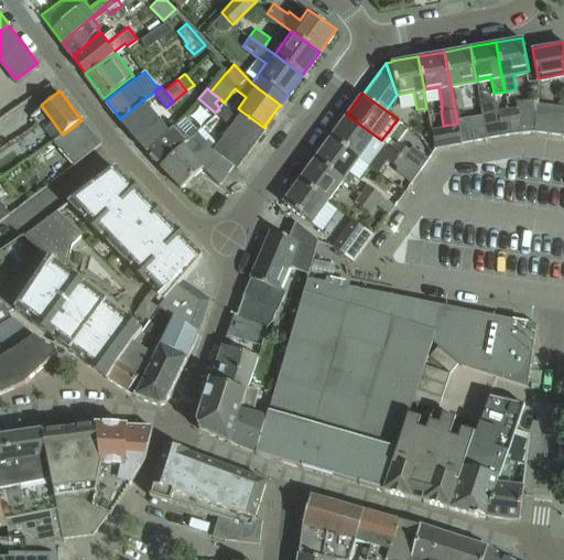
[(516,104),(508,106),(512,130),(521,129),(533,130),(535,98),(516,98),(516,104)]
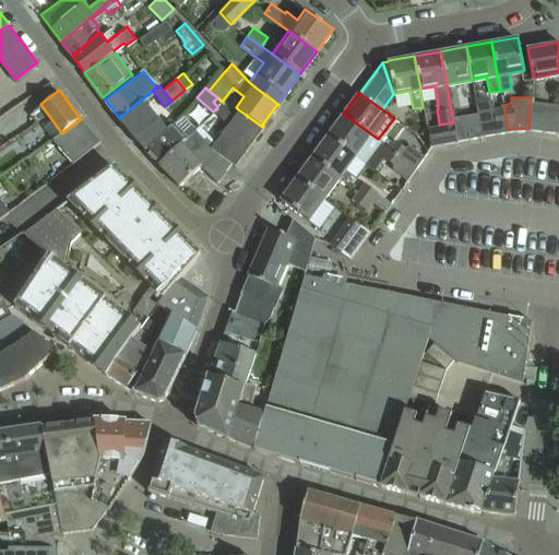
[(143,98),(119,118),(134,138),(145,149),(167,128),(143,98)]
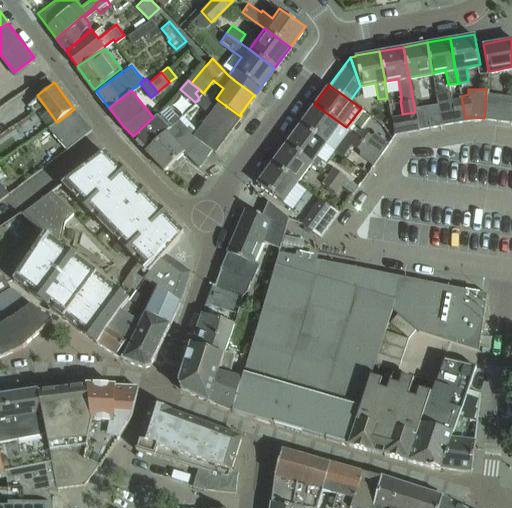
[(465,119),(461,96),(451,98),(450,90),(435,92),(436,102),(437,101),(438,107),(441,123),(465,119)]
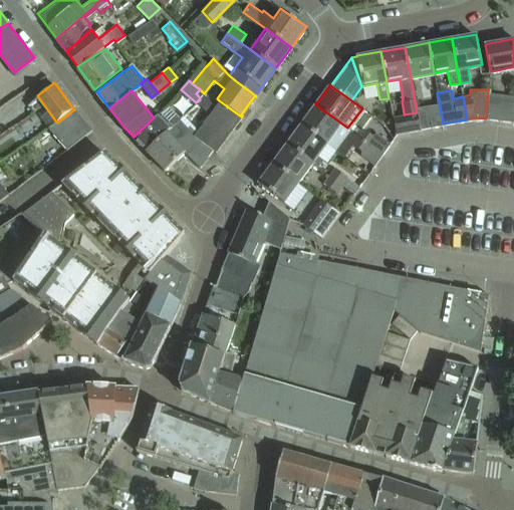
[(500,119),(503,95),(488,93),(486,118),(500,119)]
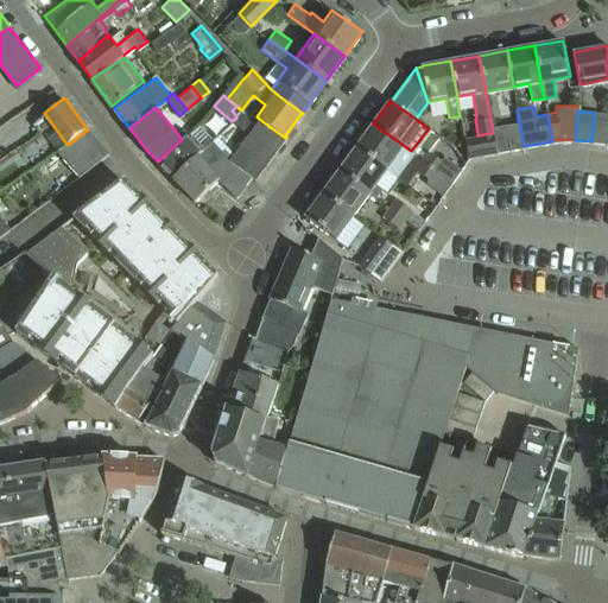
[(607,143),(607,114),(595,113),(591,141),(607,143)]
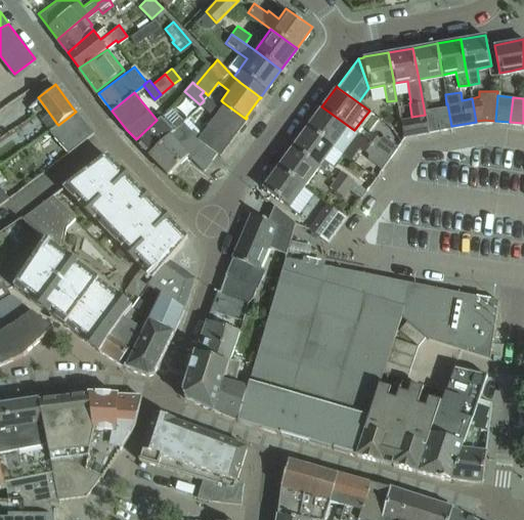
[(200,134),(198,137),(202,140),(206,143),(216,152),(220,154),(221,153),(220,153),(236,130),(236,131),(246,119),(223,102),(213,116),(202,131),(200,134)]
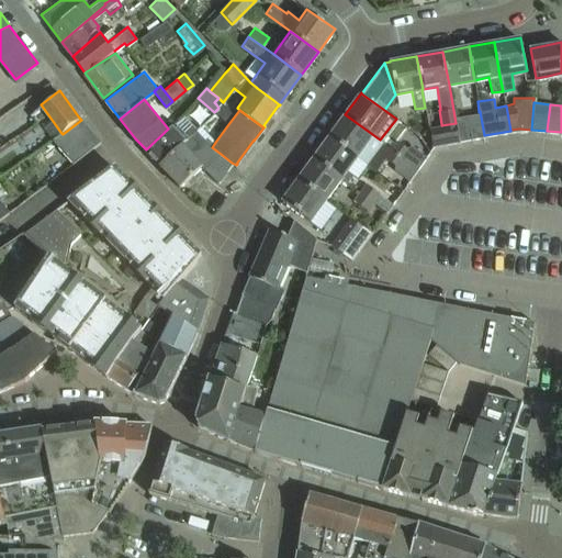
[(484,135),(481,118),(480,111),(479,112),(454,116),(456,123),(459,140),(484,135)]
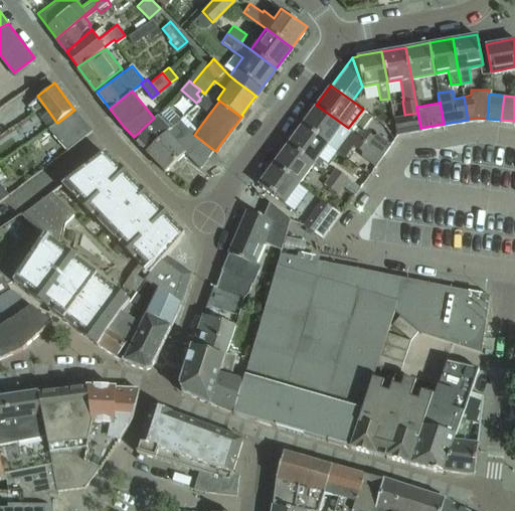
[(154,118),(134,137),(146,150),(168,130),(180,119),(180,118),(181,118),(168,105),(154,118)]
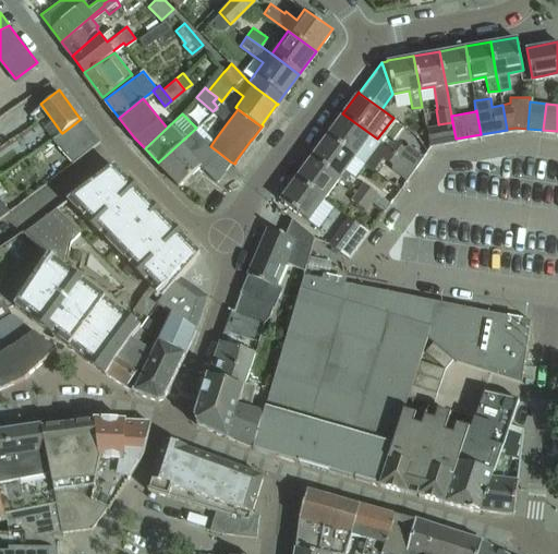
[(379,141),(377,139),(342,113),(327,134),(354,155),(354,154),(364,161),(379,141)]
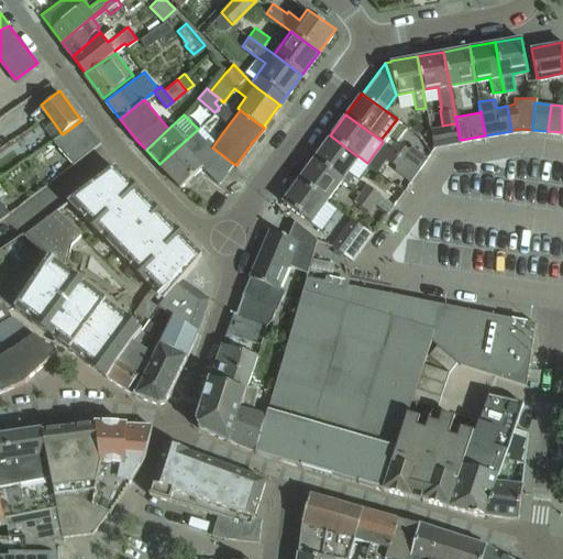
[(63,134),(62,133),(53,140),(73,162),(74,164),(100,141),(81,120),(63,134)]
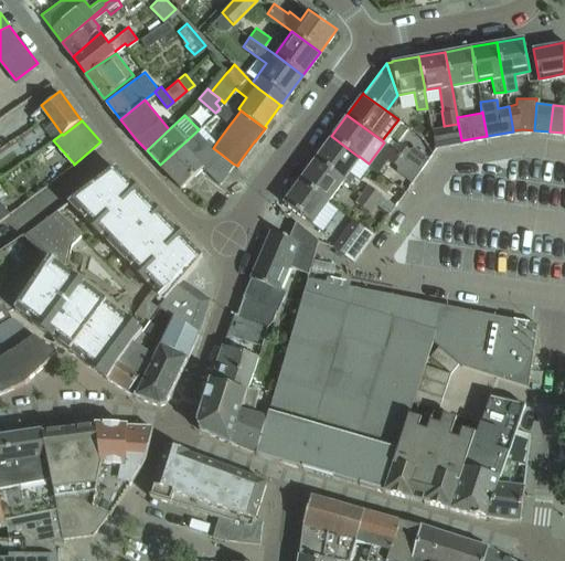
[(435,146),(461,140),(458,124),(444,126),(444,125),(432,127),(435,146)]
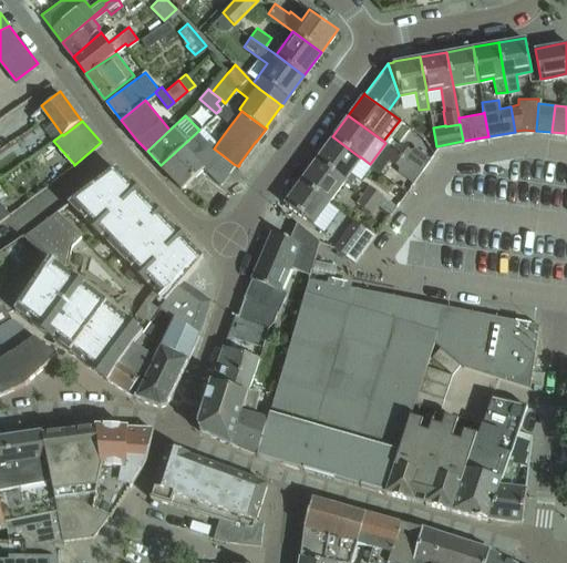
[(185,143),(161,165),(181,186),(203,165),(207,170),(220,183),(234,164),(223,155),(218,152),(214,149),(216,145),(208,137),(206,140),(198,131),(185,143)]
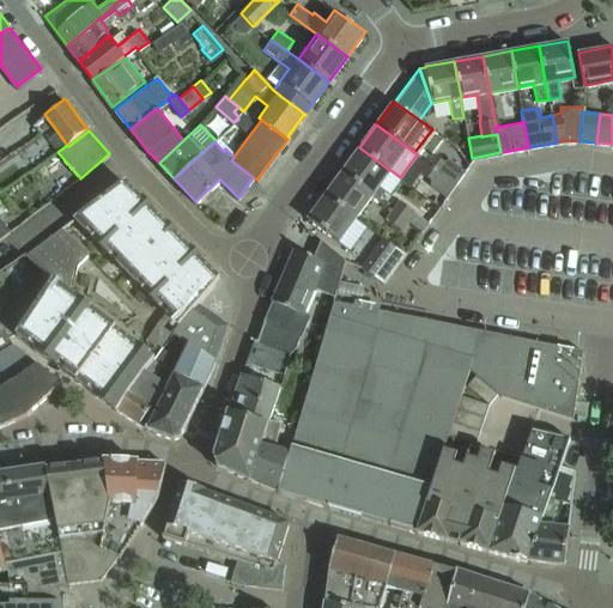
[(378,184),(389,170),(359,147),(343,171),(372,193),(380,198),(386,189),(378,184)]
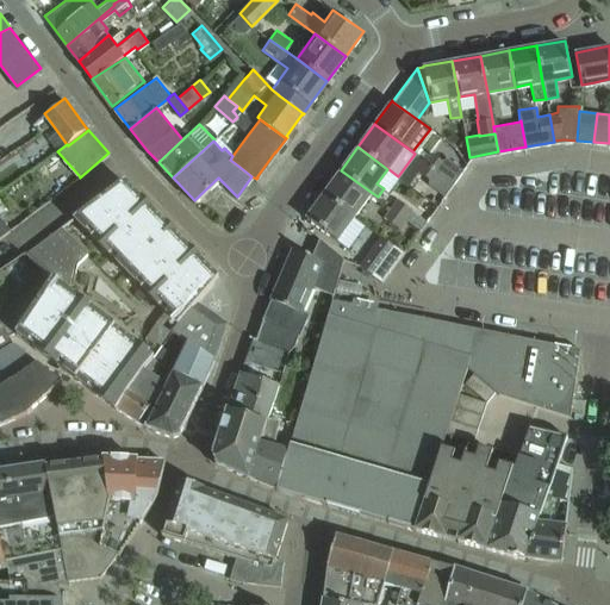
[(454,182),(462,169),(447,156),(440,157),(431,151),(424,160),(454,182)]
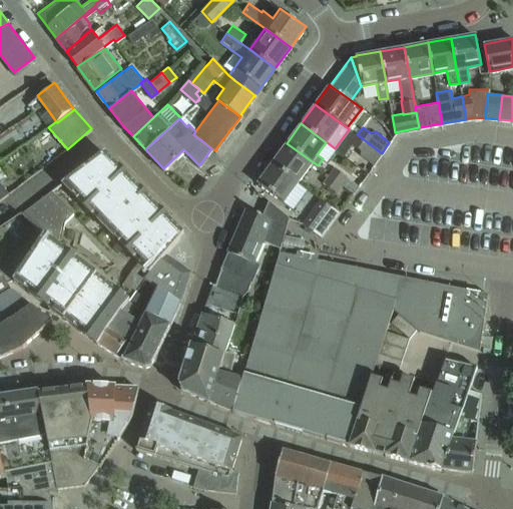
[(374,163),(382,153),(357,134),(351,142),(360,149),(360,153),(374,163)]
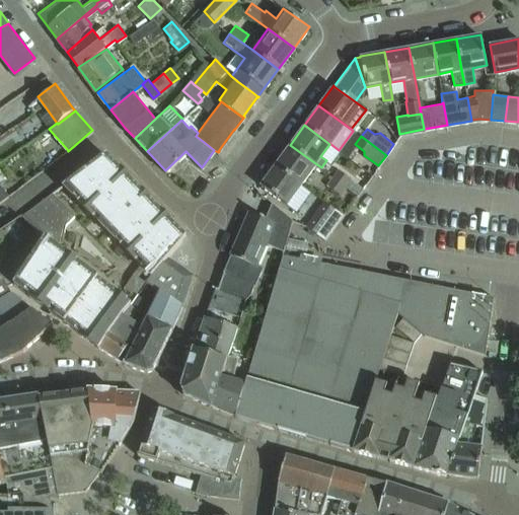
[(301,182),(315,163),(290,145),(276,164),(301,182)]
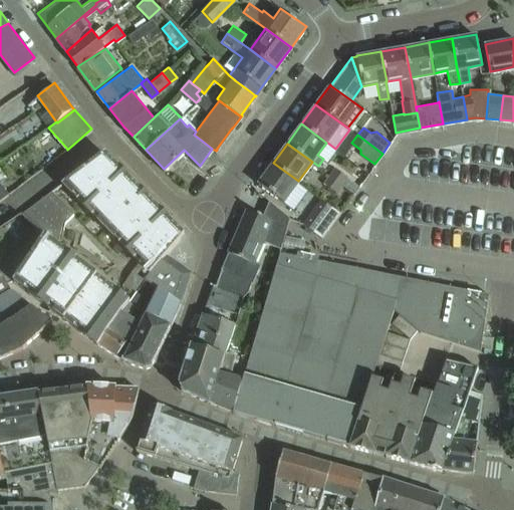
[(8,149),(0,155),(0,165),(4,169),(16,158),(8,149)]
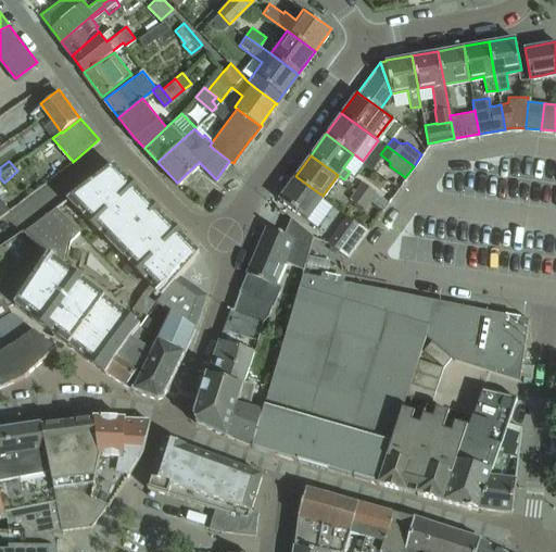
[(114,246),(155,207),(113,163),(96,176),(67,197),(114,246)]
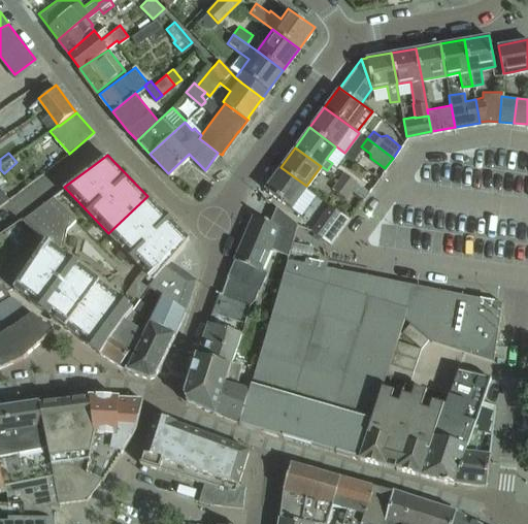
[(291,206),(306,186),(281,167),(265,188),(291,206)]
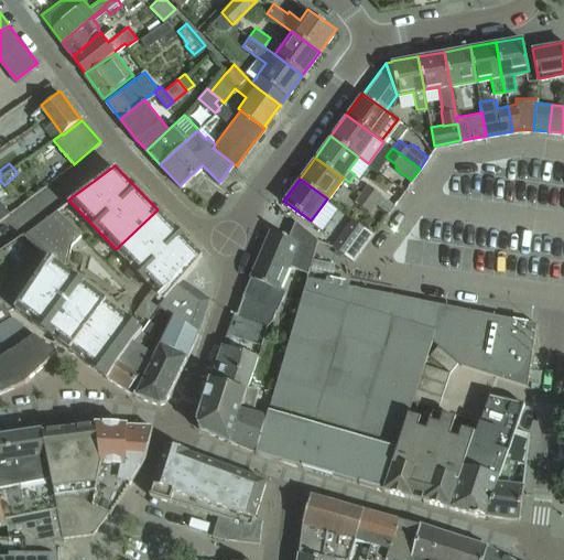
[(361,191),(373,201),(380,192),(367,182),(361,191)]
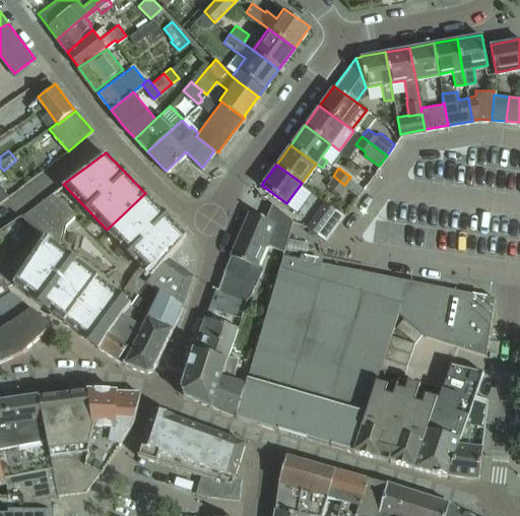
[(339,192),(344,185),(333,176),(327,184),(339,192)]
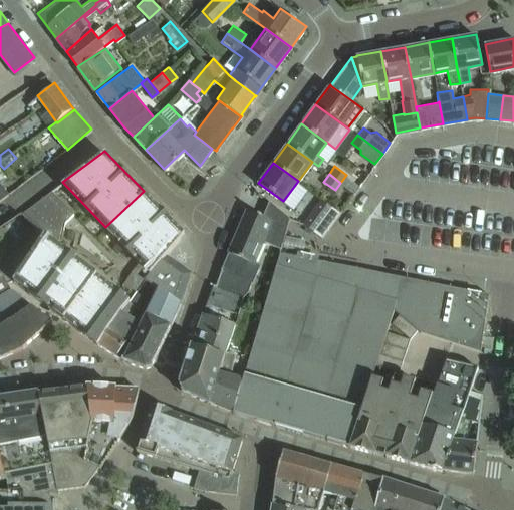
[(0,198),(9,192),(2,183),(0,184),(0,198)]
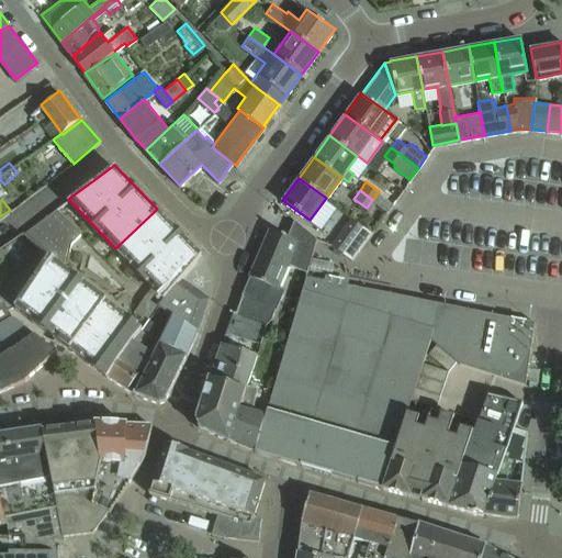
[(136,333),(141,327),(59,266),(63,260),(66,261),(70,242),(80,233),(65,218),(56,209),(20,232),(44,258),(15,307),(83,358),(107,376),(136,333)]
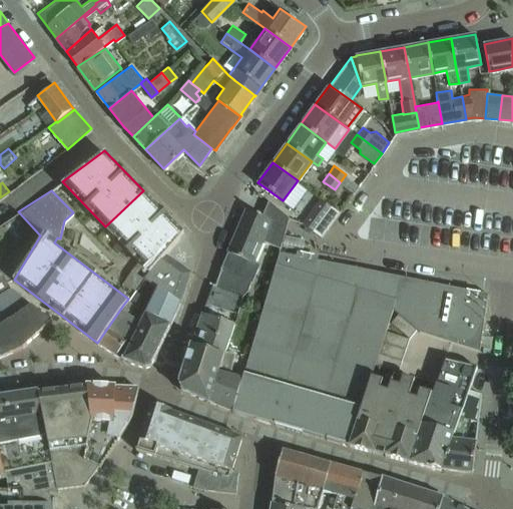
[(183,232),(167,215),(143,190),(105,226),(138,260),(121,283),(122,285),(124,287),(132,293),(143,279),(146,275),(165,252),(183,232)]
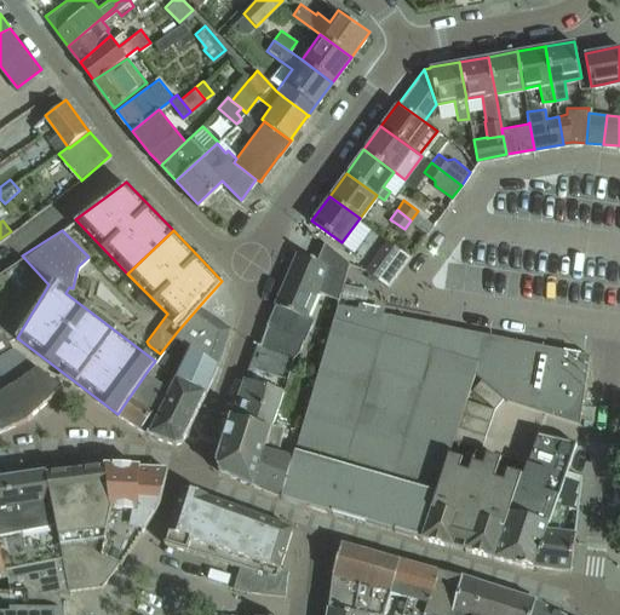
[(388,285),(409,256),(402,249),(386,239),(365,268),(388,285)]
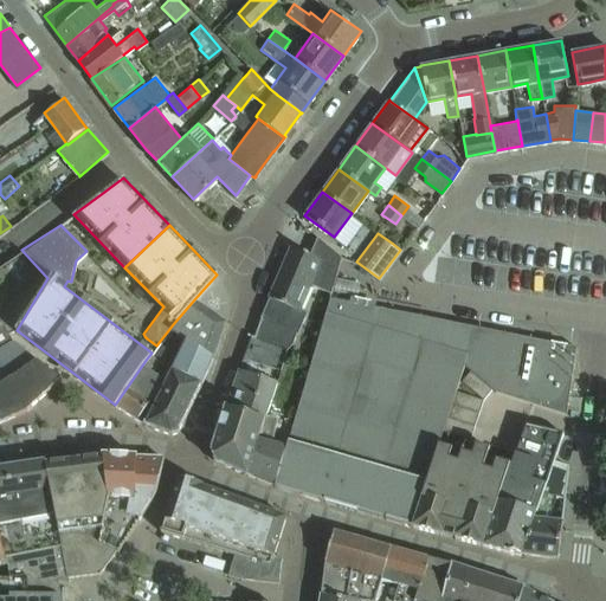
[(252,334),(251,335),(288,349),(292,344),(296,331),(298,331),(307,311),(302,308),(313,284),(331,291),(341,256),(317,236),(310,253),(291,245),(255,335),(252,334)]
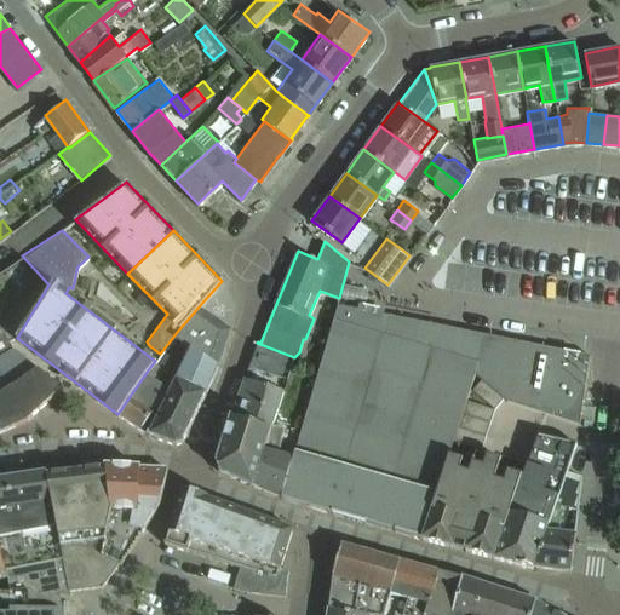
[(0,325),(7,339),(17,338),(49,285),(22,256),(0,269),(0,325)]
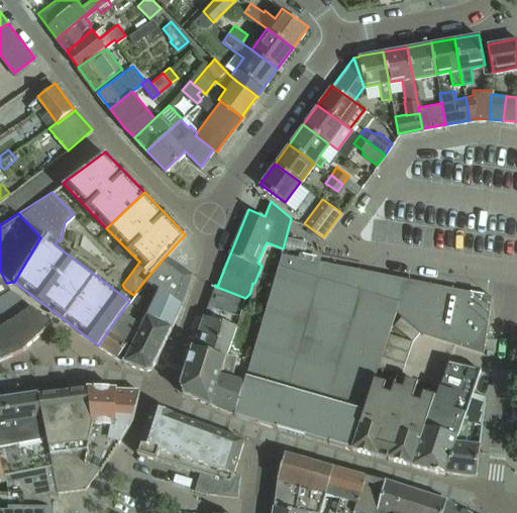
[(396,310),(417,329),(422,333),(483,352),(485,334),(491,295),(282,252),(243,380),(234,413),(350,447),(374,378),(380,358),(384,347),(387,337),(391,326),(396,310)]
